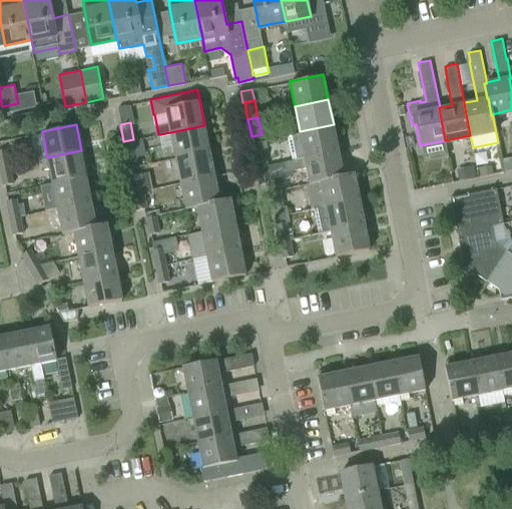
[(305,156),(339,149),(334,124),(300,131),(287,133),(293,158),(305,156)]
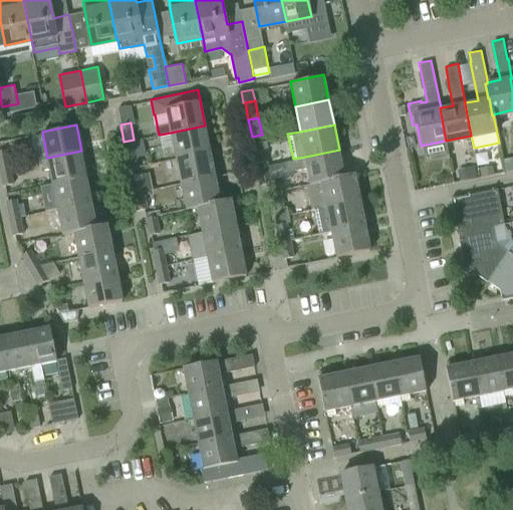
[(174,144),(177,157),(210,151),(205,125),(171,133),(161,135),(163,145),(174,144)]
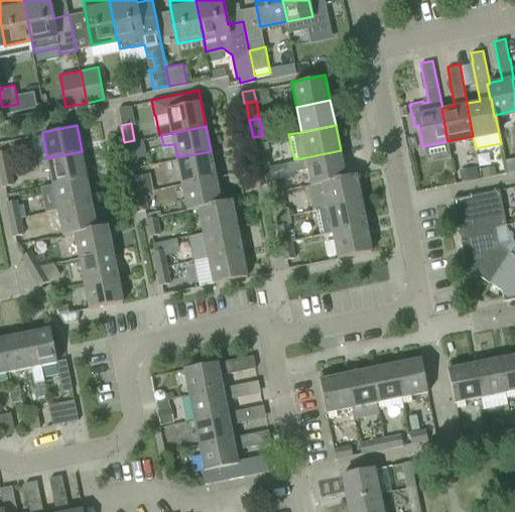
[(134,140),(124,142),(128,159),(138,157),(134,140)]
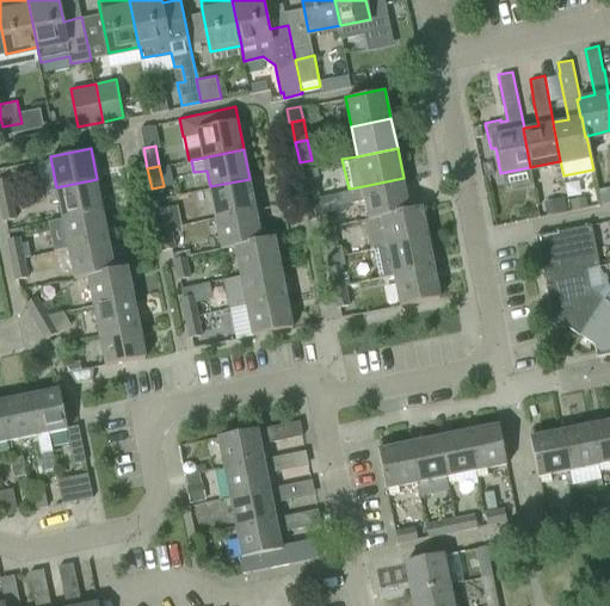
[(302,178),(307,198),(319,196),(319,195),(314,175),(302,178)]
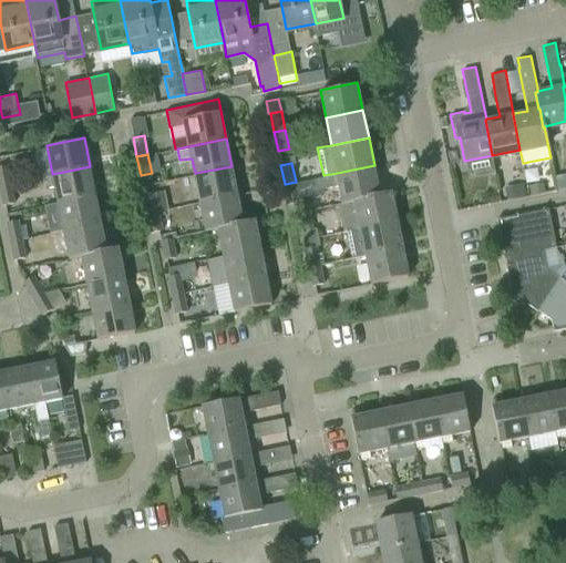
[(0,164),(0,184),(11,182),(7,164),(0,164)]
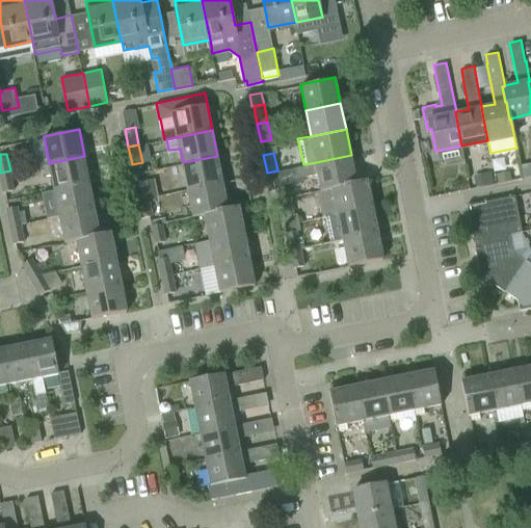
[(321,189),(334,186),(333,186),(356,181),(351,155),(316,162),(303,164),(296,166),(277,169),(277,170),(280,180),(318,172),(321,189)]
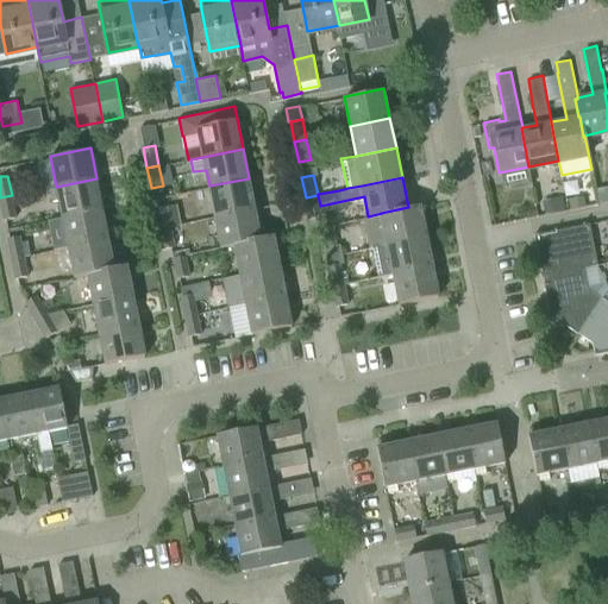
[(58,197),(62,215),(102,208),(96,178),(56,187),(50,188),(52,199),(58,197)]
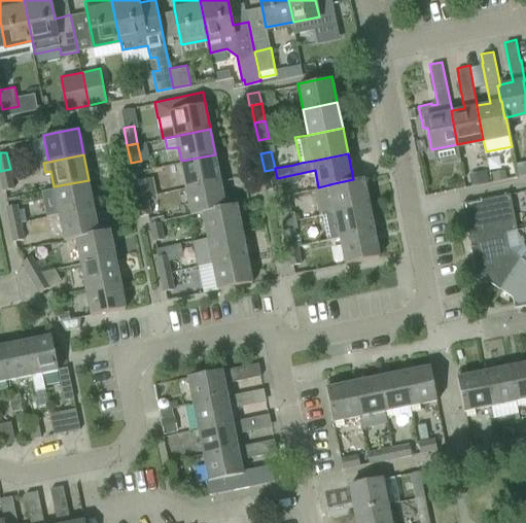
[(181,161),(186,186),(220,179),(215,154),(181,161)]
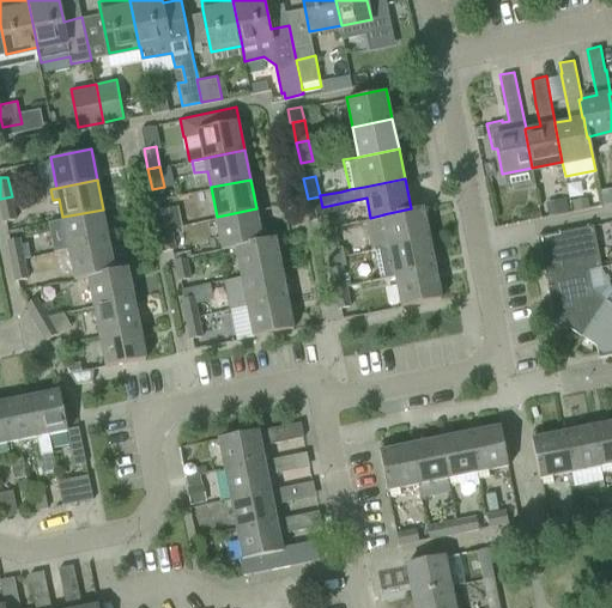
[(12,196),(0,199),(4,219),(16,217),(12,196)]
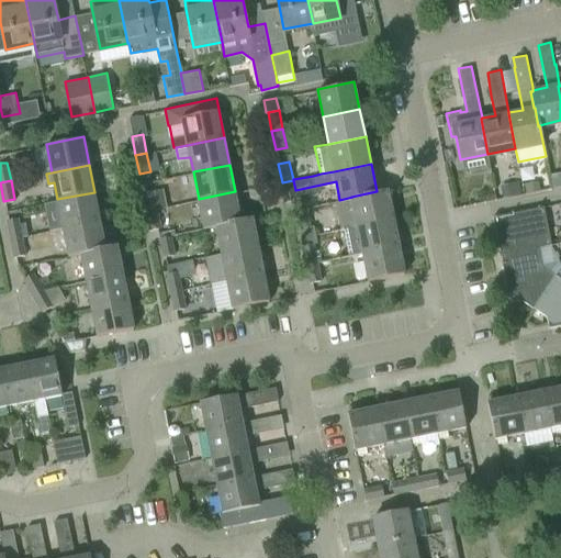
[(296,198),(295,190),(293,180),(282,182),(285,200),(296,198)]
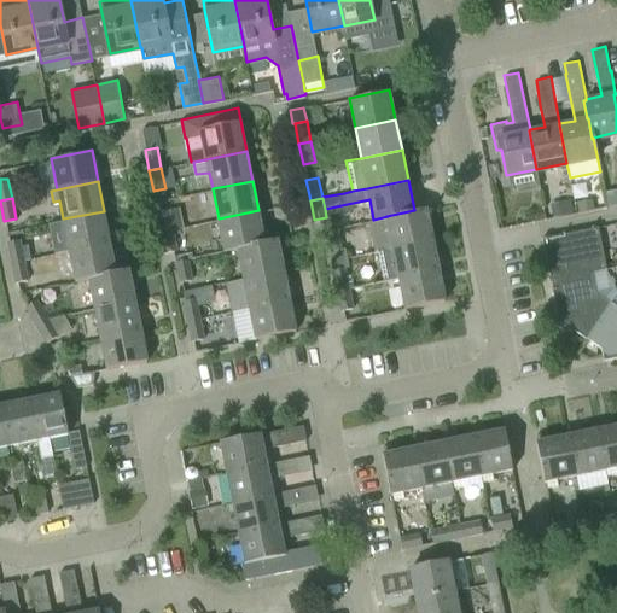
[(570,199),(552,202),(554,215),(572,211),(570,199)]
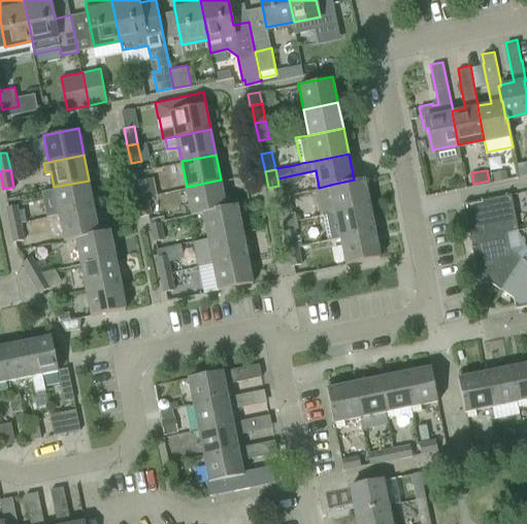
[(330,185),(331,185),(335,210),(370,203),(364,176),(354,179),(330,185)]
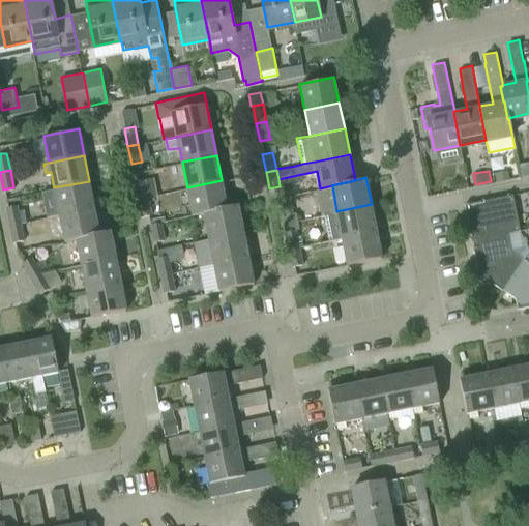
[(135,180),(138,198),(148,196),(145,178),(135,180)]
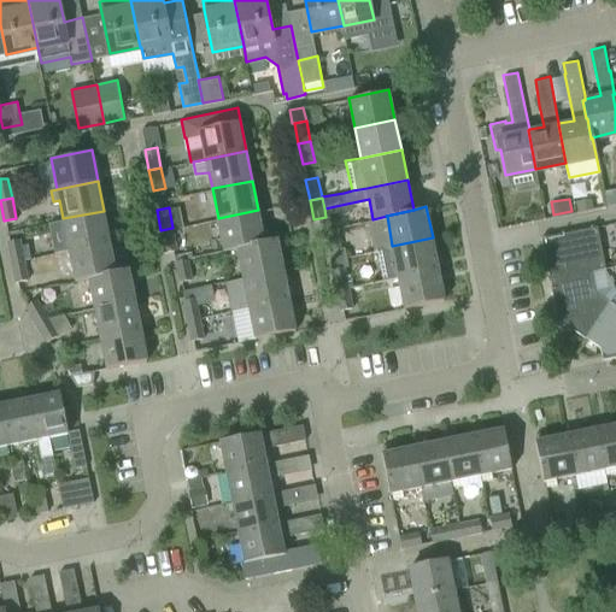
[(224,249),(238,247),(238,246),(264,240),(258,210),(218,218),(224,249)]
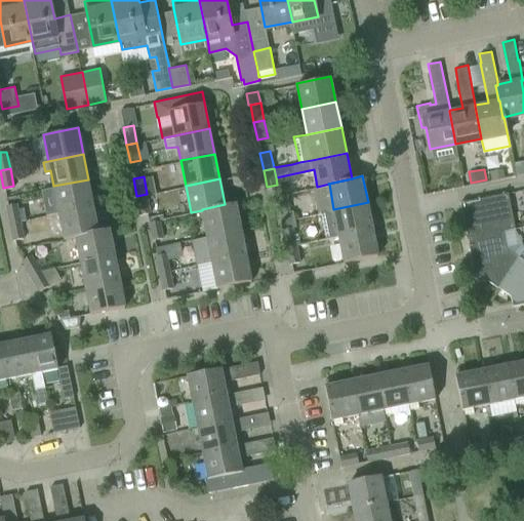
[(53,186),(58,211),(93,204),(88,179),(53,186)]
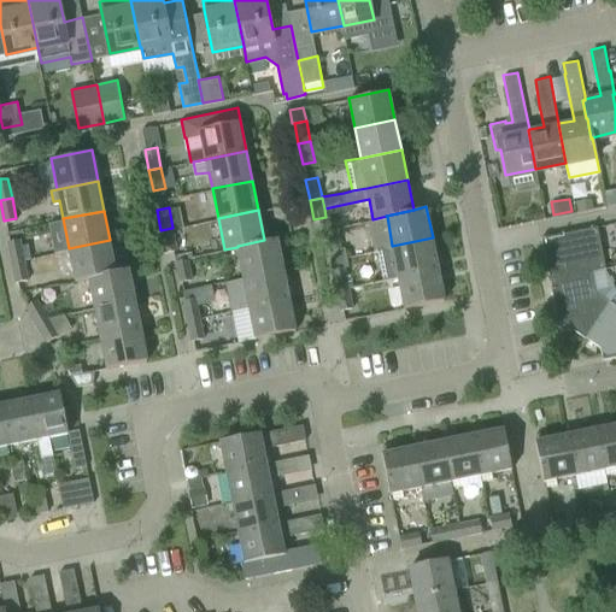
[(551,268),(552,277),(592,269),(592,270),(606,266),(598,224),(540,236),(547,269),(551,268)]
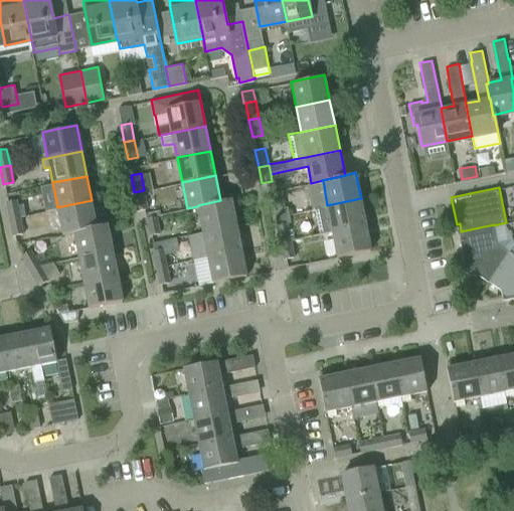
[(271,191),(275,208),(285,206),(281,189),(271,191)]
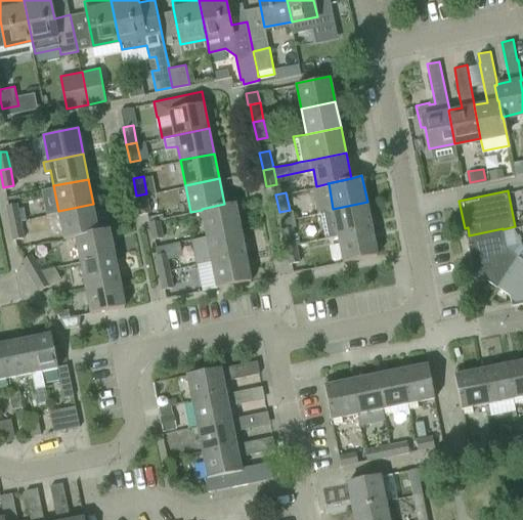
[(146,193),(136,196),(140,213),(150,211),(146,193)]
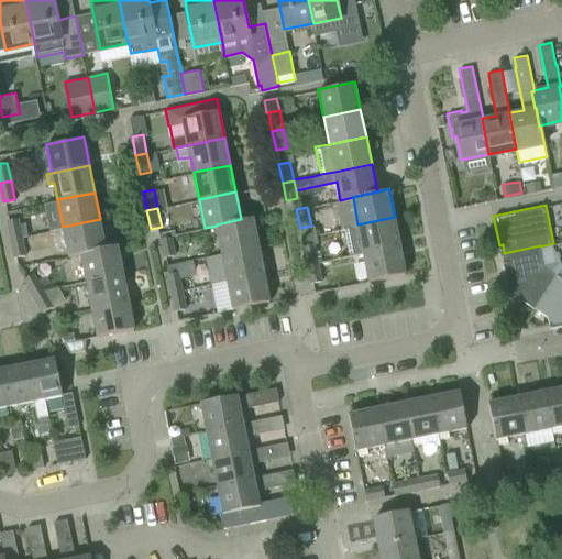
[(8,219),(11,238),(22,236),(18,217),(8,219)]
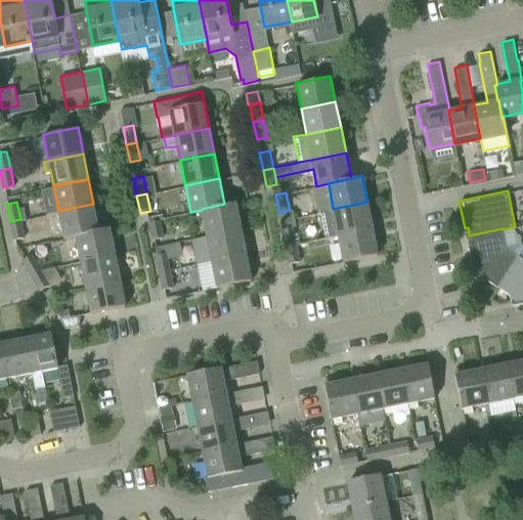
[(202,209),(202,210),(207,234),(241,227),(235,202),(224,204),(202,209)]
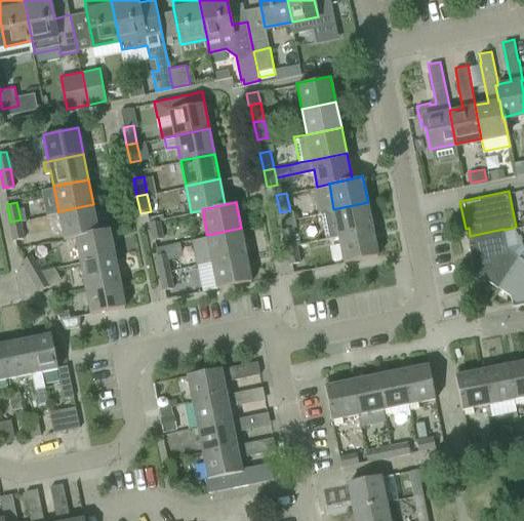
[(326,237),(338,235),(373,228),(368,202),(333,209),(321,211),(326,237)]
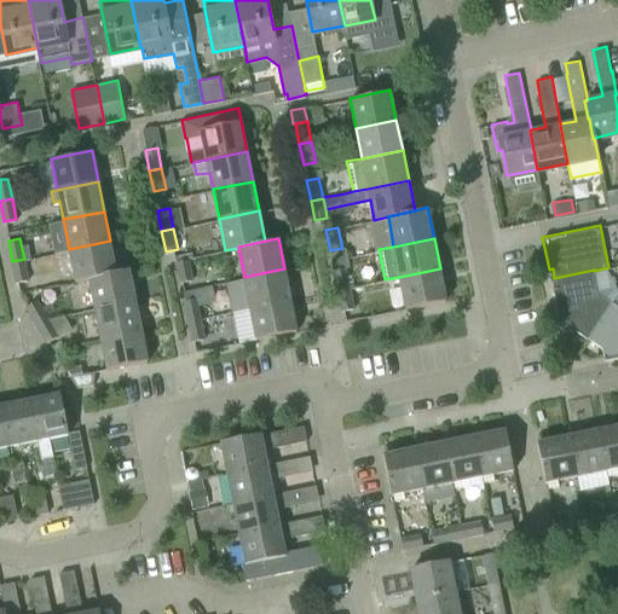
[(76,281),(90,277),(88,276),(116,271),(110,241),(69,249),(76,281)]
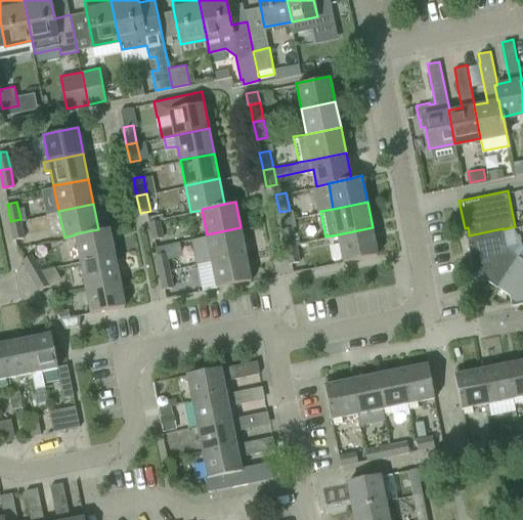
[(148,215),(149,220),(160,218),(165,217),(164,212),(148,215)]
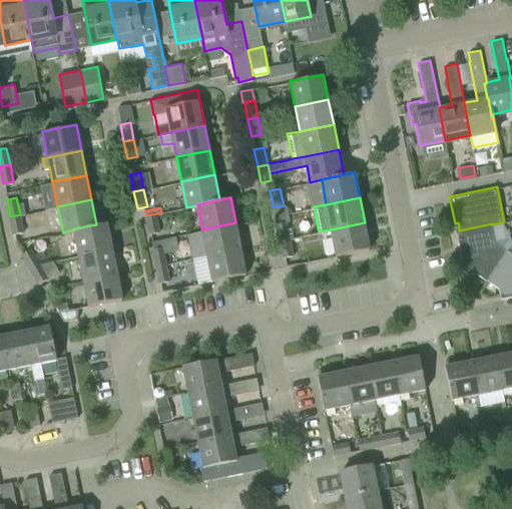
[(156,213),(146,215),(149,232),(159,230),(156,213)]
